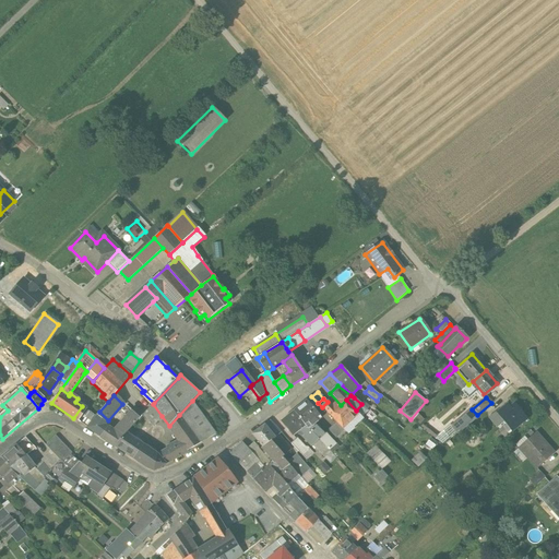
[(335,409),(330,415),(336,423),(343,429),(349,424),(359,415),(356,411),(346,400),(341,405),(335,409)]
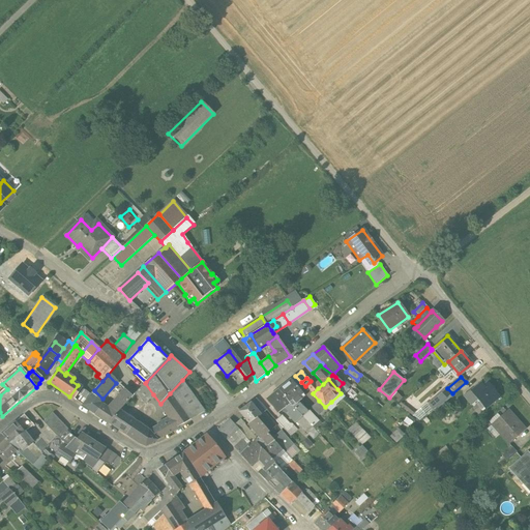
[(204,412),(182,380),(170,393),(189,420),(204,412)]
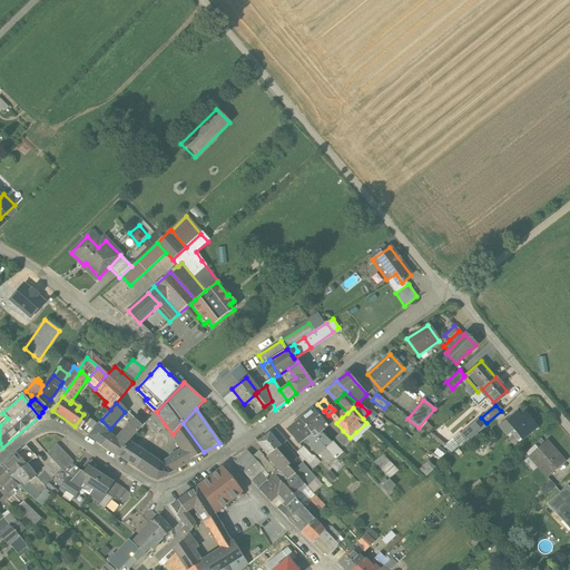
[(325,423),(313,409),(300,419),(307,430),(325,449),(330,444),(320,434),(324,430),(322,426),(325,423)]
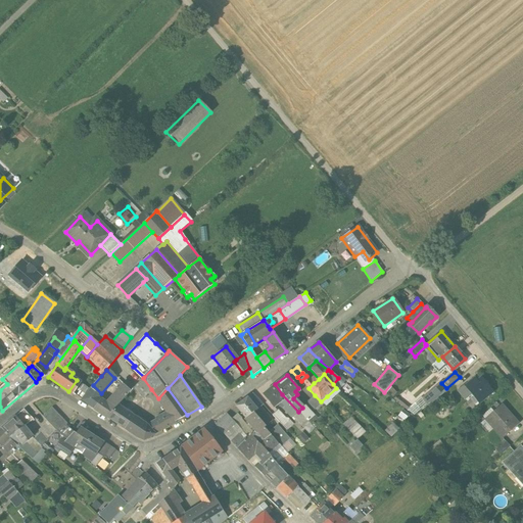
[(314,383),(306,376),(301,381),(308,388),(314,383)]
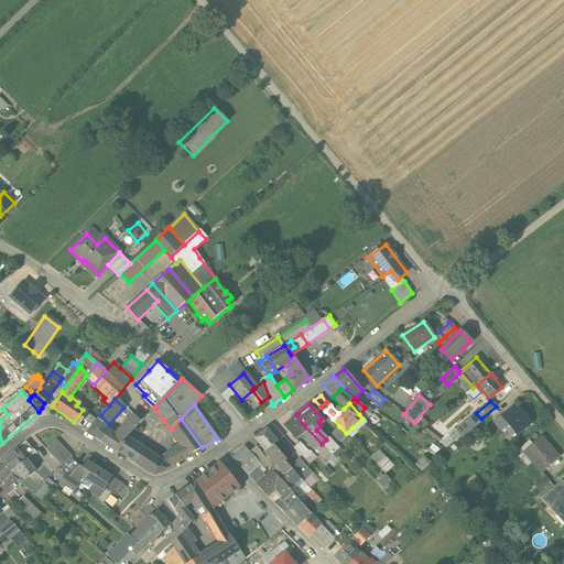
[(365,408),(359,414),(362,419),(364,419),(372,410),(367,407),(365,409),(365,408)]
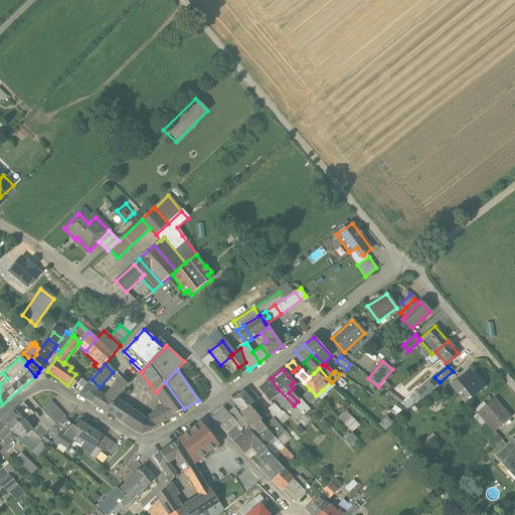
[(121,379),(113,372),(100,387),(96,391),(99,393),(93,402),(105,411),(117,399),(129,385),(121,379)]
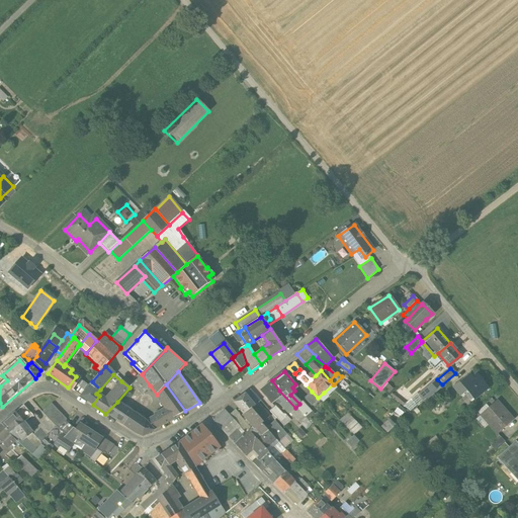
[(142,374),(134,382),(143,393),(150,385),(142,374)]
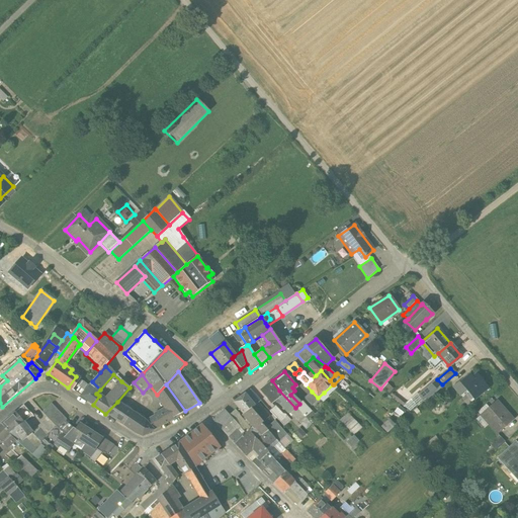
[(477,374),(472,377),(470,374),(460,382),(459,382),(453,387),(460,396),(466,391),(473,400),(489,389),(477,374)]
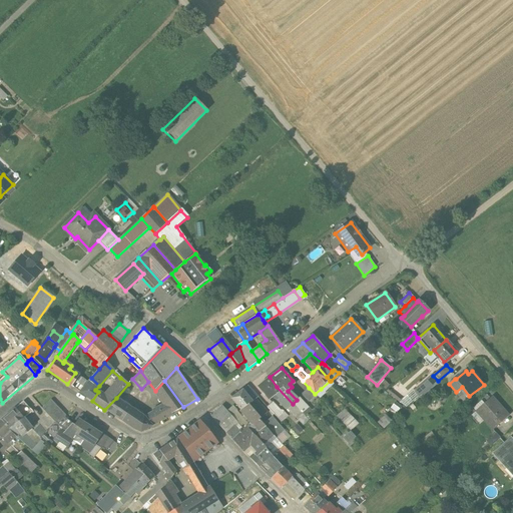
[(270,377),(258,387),(269,401),(274,396),(275,395),(281,400),(279,402),(286,410),(287,409),(293,404),(277,387),(270,377)]
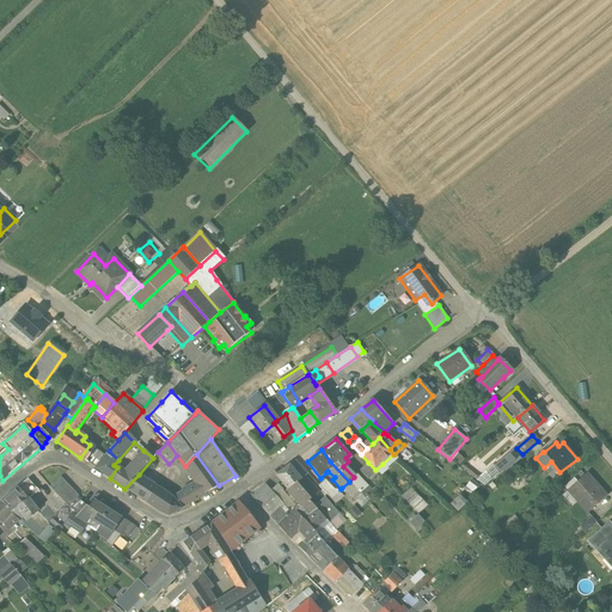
[(118,460),(109,451),(105,456),(105,457),(95,469),(110,478),(117,467),(114,465),(118,460)]
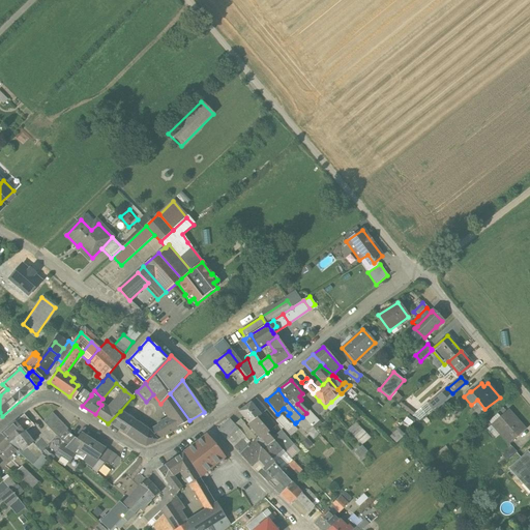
[(189,420),(170,393),(160,404),(171,418),(178,428),(189,420)]
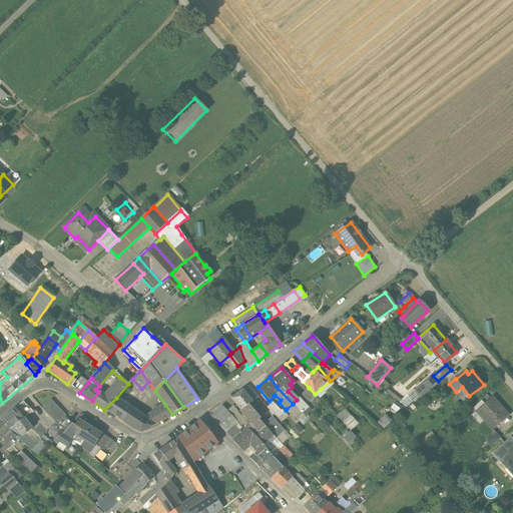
[(266,413),(253,400),(251,402),(247,397),(252,392),(247,387),(230,399),(240,411),(241,410),(247,404),(261,418),(266,413)]
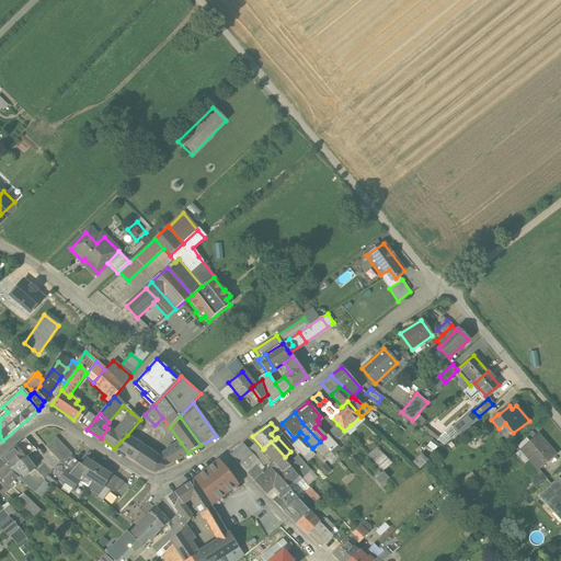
[(336,441),(345,432),(344,431),(338,424),(329,432),(336,441)]
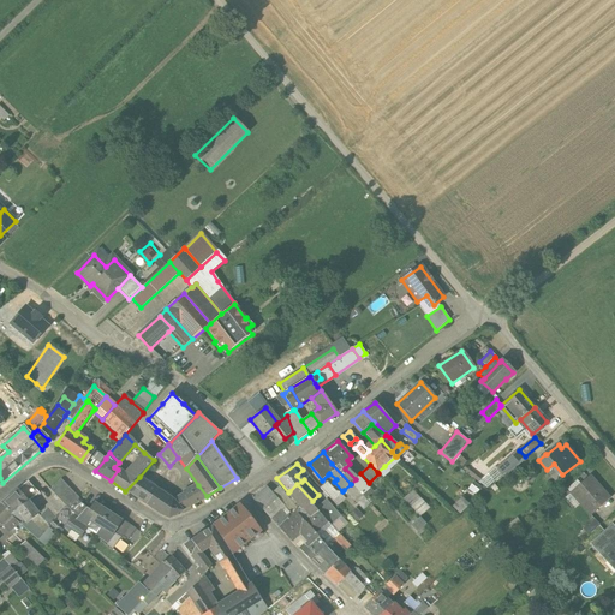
[(384,466),(377,472),(378,473),(381,476),(387,470),(384,466)]
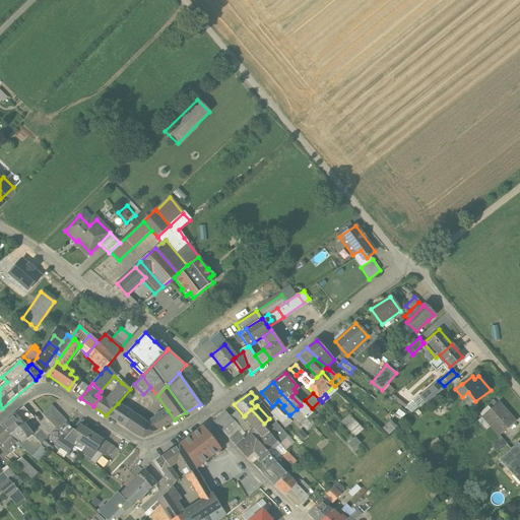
[(420,394),(408,406),(414,413),(427,400),(420,394)]
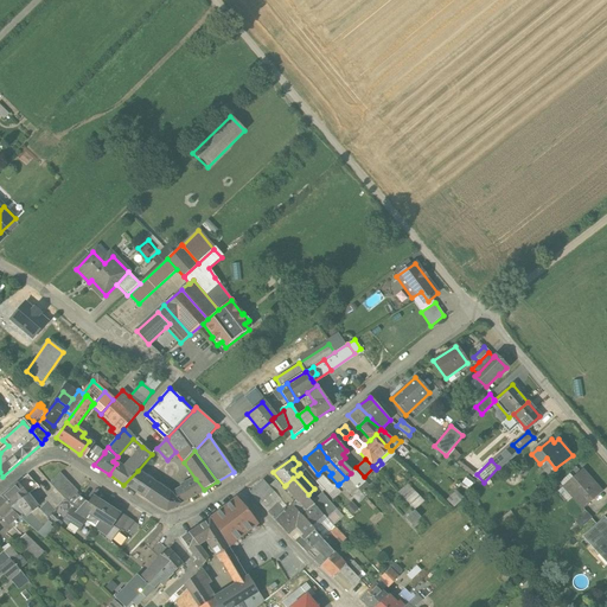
[(305,470),(299,464),(293,470),(298,475),(300,473),(305,470)]
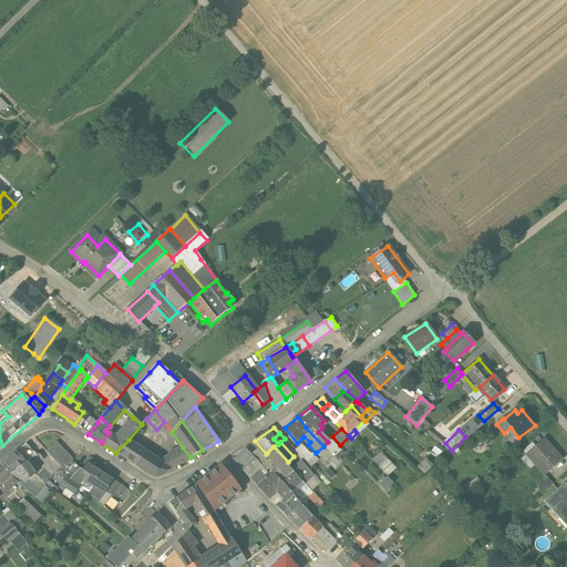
[(146,452),(129,440),(115,453),(135,466),(146,452)]
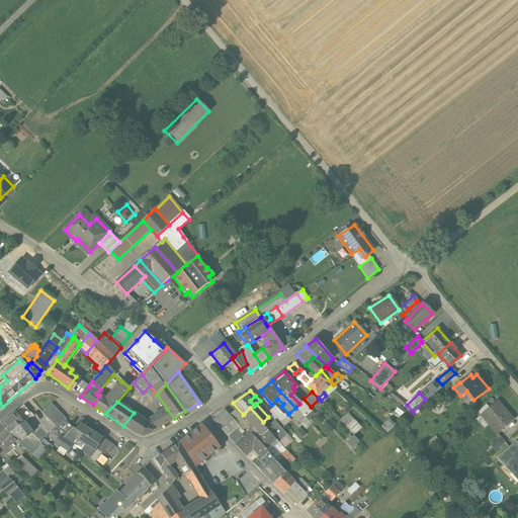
[(299,404),(295,408),(299,412),(305,418),(311,413),(301,402),(299,404)]
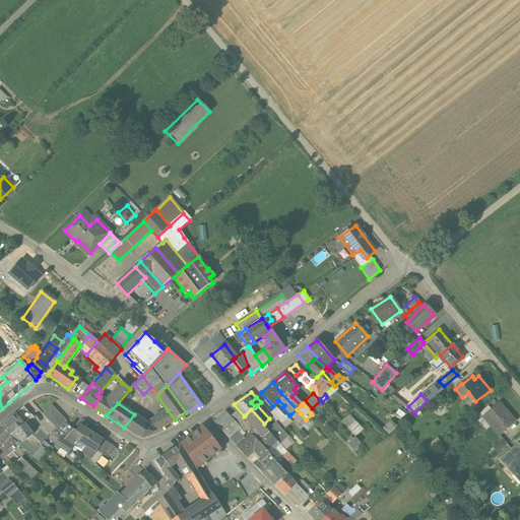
[(516,423),(499,403),(482,416),(500,437),(516,423)]
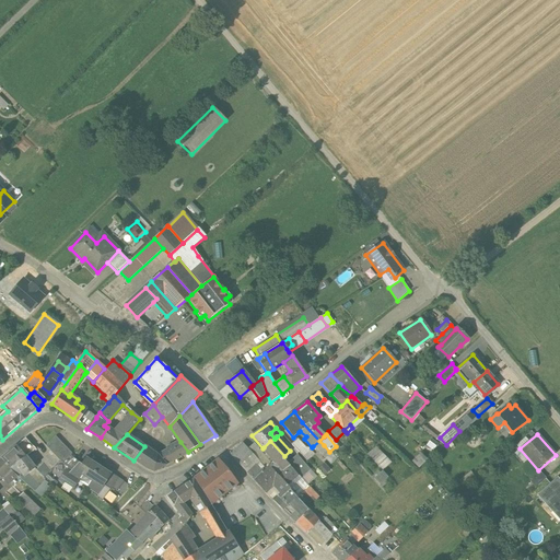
[(51,454),(62,464),(71,455),(72,454),(55,436),(45,446),(51,454)]
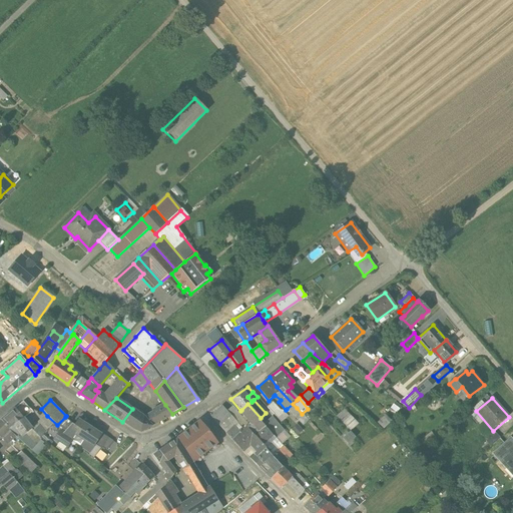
[(33,412),(24,402),(14,410),(19,416),(23,420),(24,419),(33,412)]
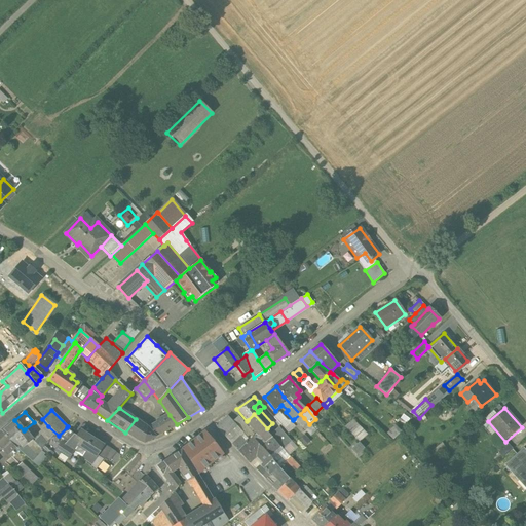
[(279,413),(274,418),(289,434),(295,427),(289,421),(287,421),(279,413)]
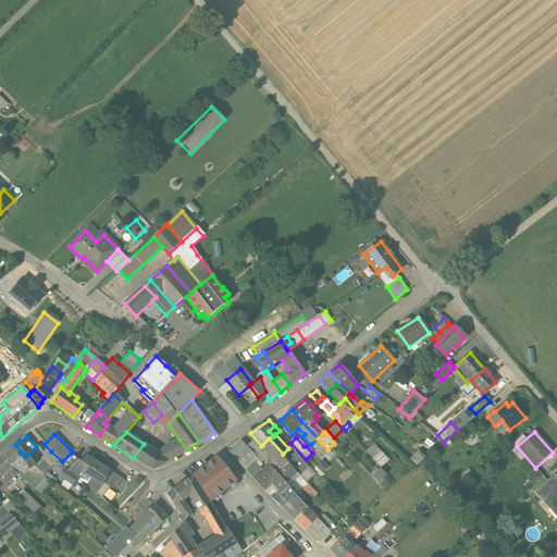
[(283,454),(269,438),(262,445),(275,461),(281,456),(283,454)]
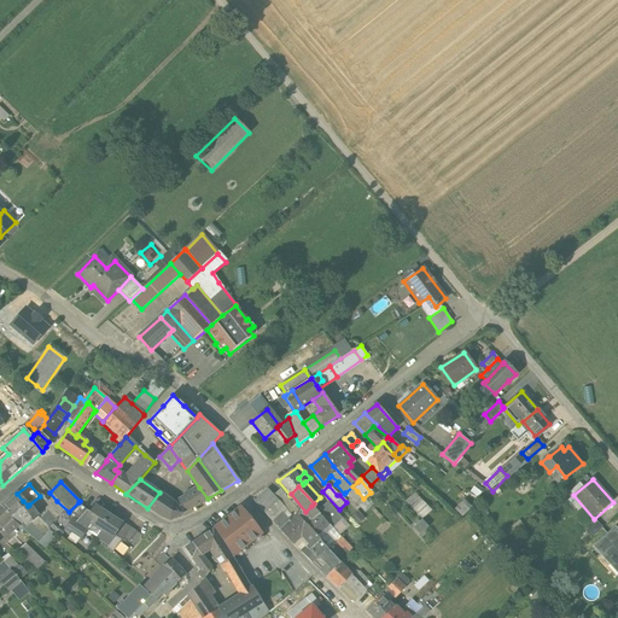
[(357,491),(353,487),(345,493),(350,497),(357,491)]
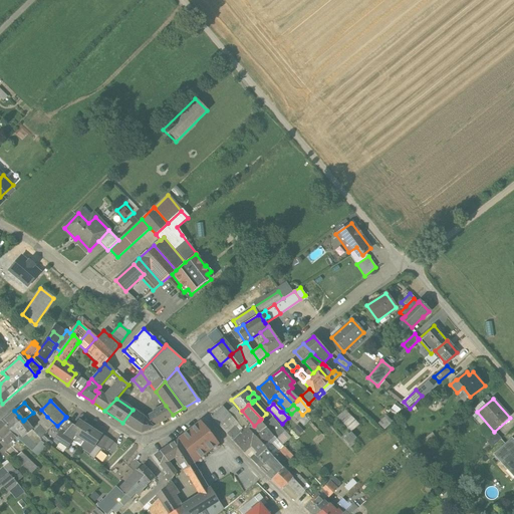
[(166,406),(152,414),(158,424),(173,416),(173,415),(166,406)]
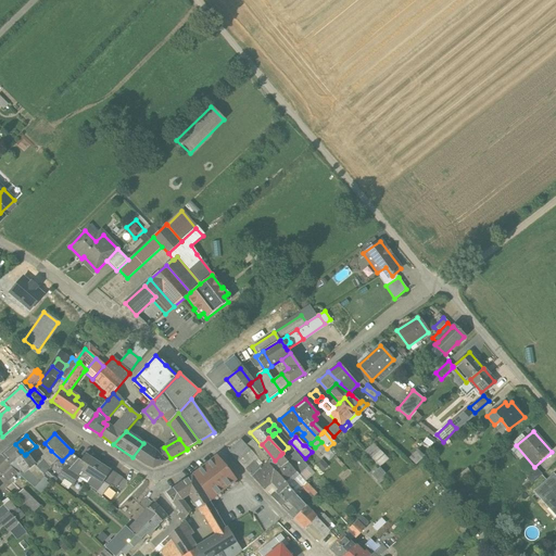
[(245,446),(240,440),(228,451),(239,463),(250,452),(245,446)]
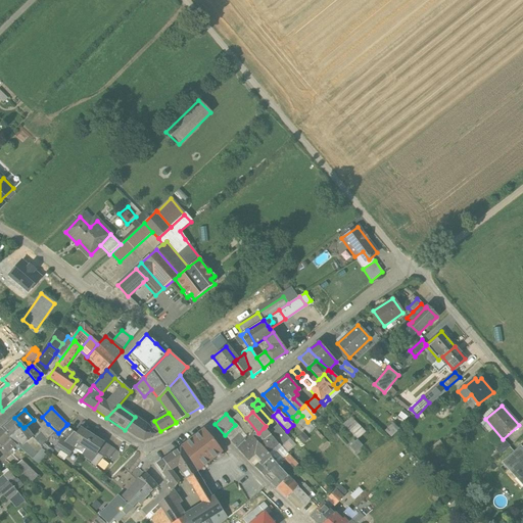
[(235,417),(231,420),(235,425),(235,424),(241,418),(238,415),(235,417)]
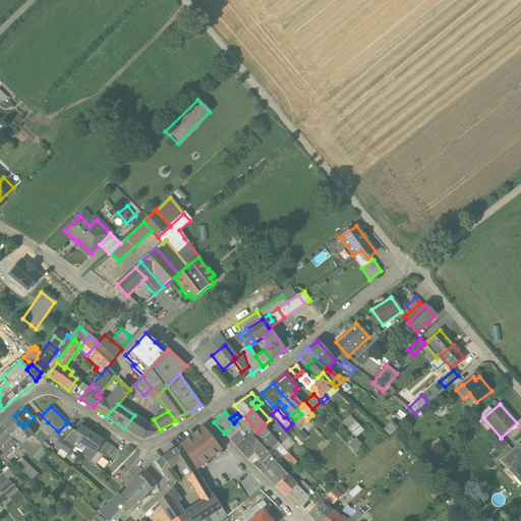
[(301,414),(295,419),(300,425),(306,420),(301,414)]
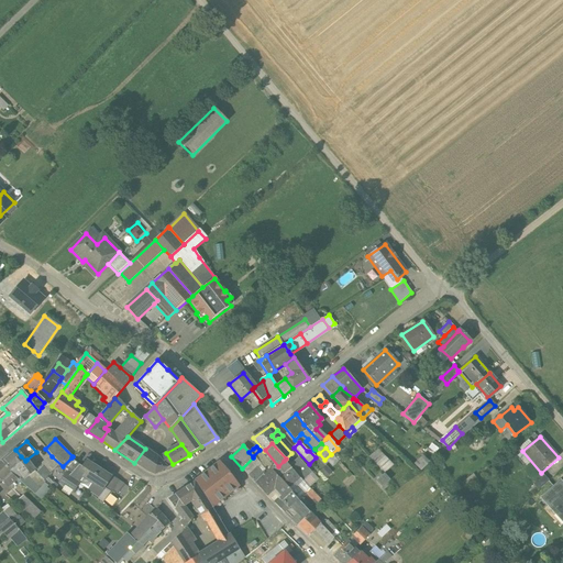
[(156,456),(145,449),(134,463),(146,471),(154,474),(173,464),(166,453),(157,457),(156,456)]
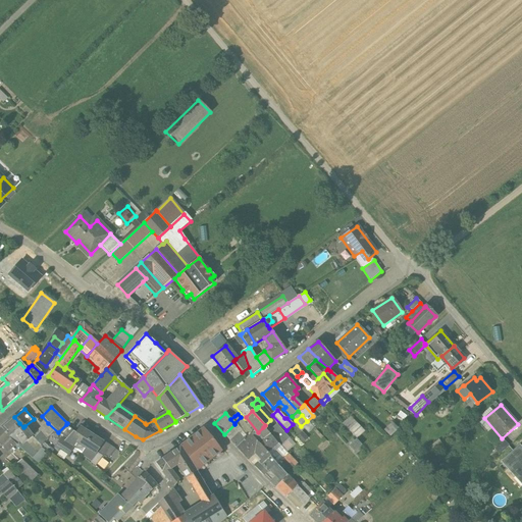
[(14,417),(2,428),(10,437),(15,433),(15,432),(23,427),(19,423),(14,417)]
